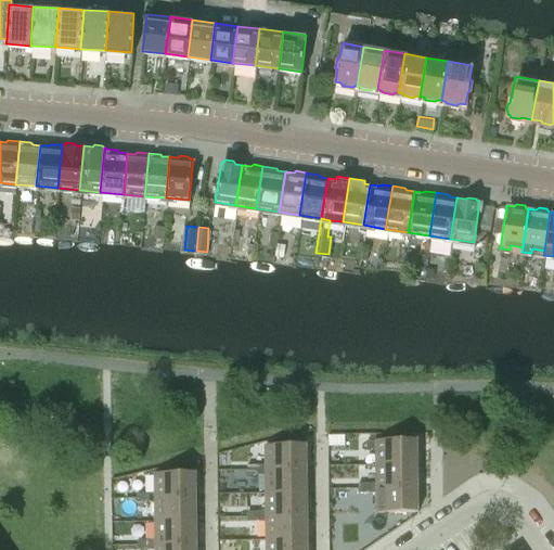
[(267,242),(274,242),(277,228),(269,228),(267,242)]
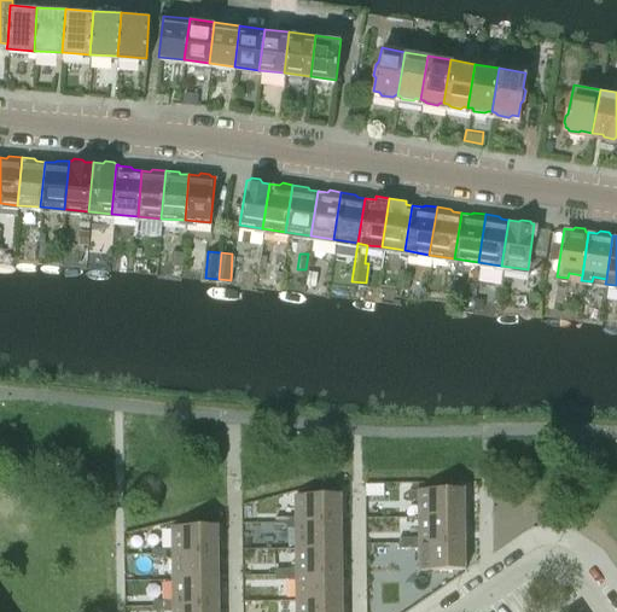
[(418,485),(418,496),(418,512),(464,511),(464,484),(418,485)]
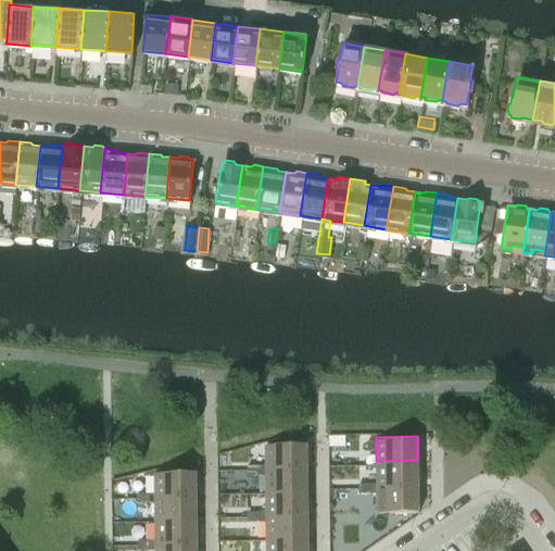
[(366,447),(376,447),(376,437),(366,437),(366,447)]
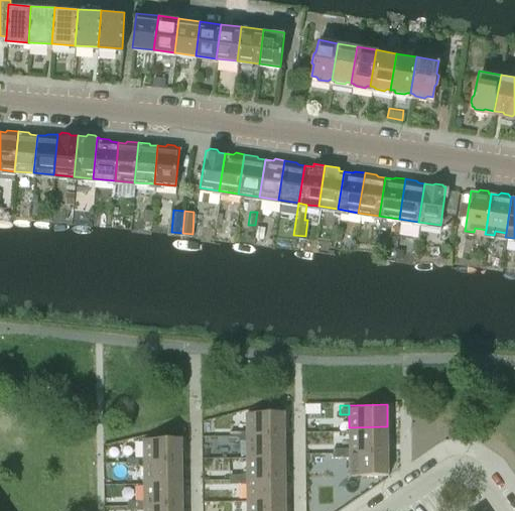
[(245,409),(246,427),(246,431),(284,431),(284,408),(245,409)]
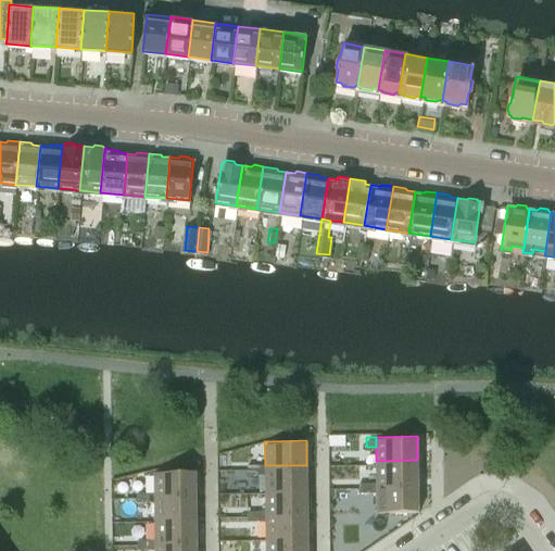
[(376,461),(376,479),(376,485),(417,484),(417,460),(376,461)]
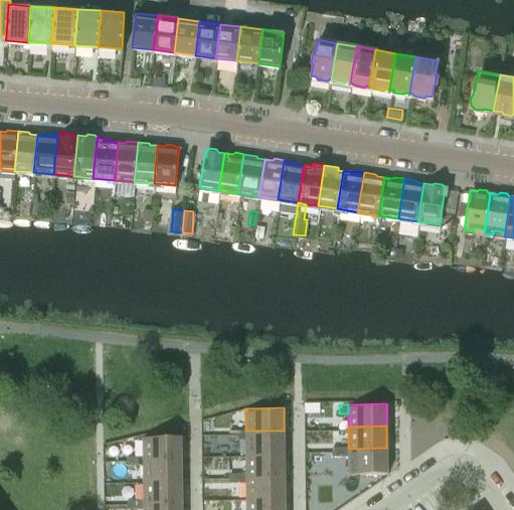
[(228,436),(236,436),(236,427),(228,427),(228,436)]
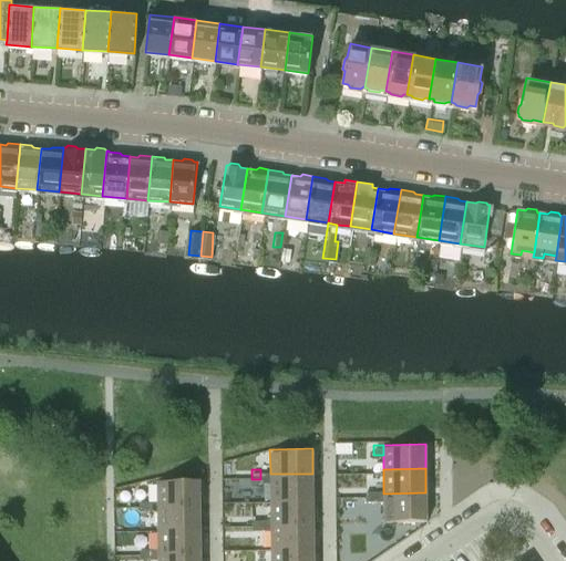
[(270,469),(260,469),(260,479),(270,479),(270,474),(270,469)]
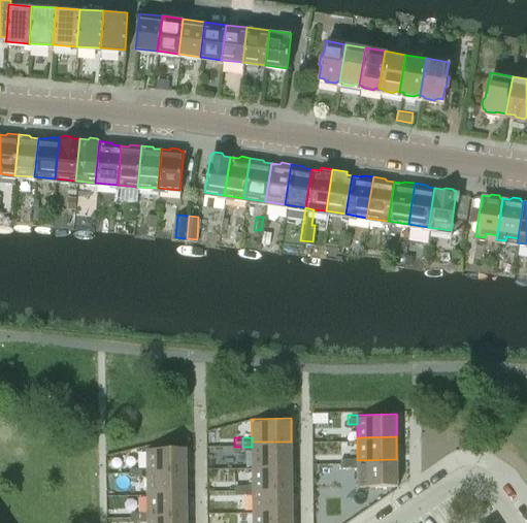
[(252,442),(252,447),(252,464),(291,464),(291,442),(252,442)]
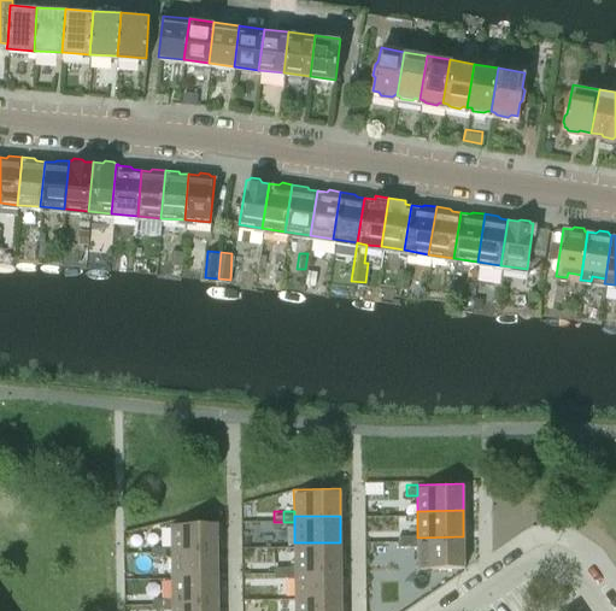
[(171,521),(171,542),(171,548),(217,547),(217,521),(171,521)]
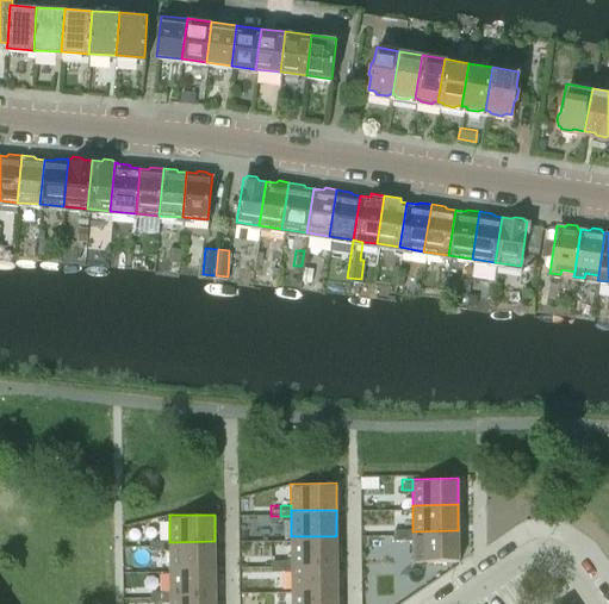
[(392,536),(403,536),(403,525),(392,525),(392,536)]
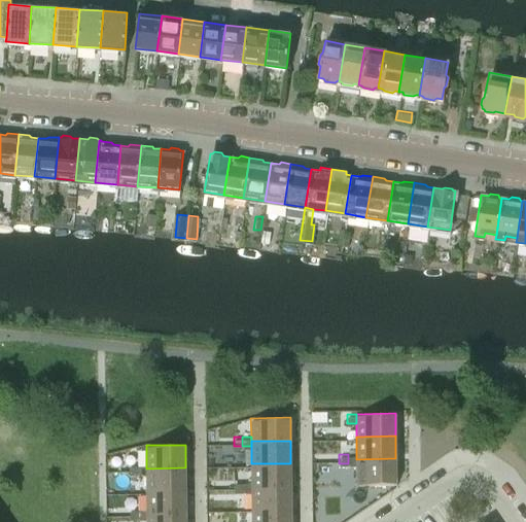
[(356,454),(348,454),(348,463),(356,463),(356,459),(356,454)]
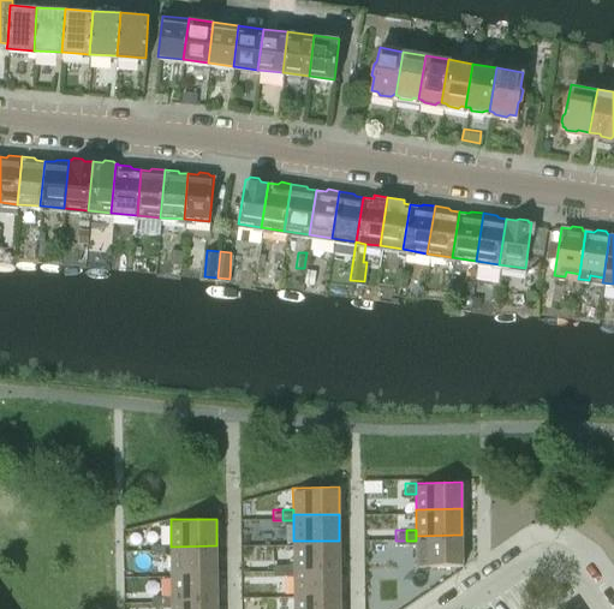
[(416,536),(416,541),(416,562),(463,562),(462,535),(416,536)]
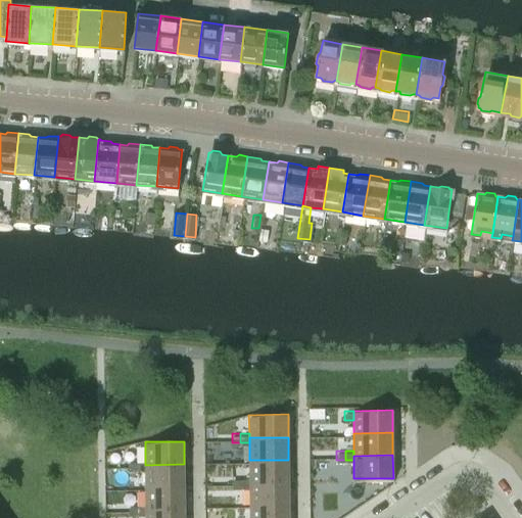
[(128,469),(137,469),(136,460),(128,460),(128,469)]
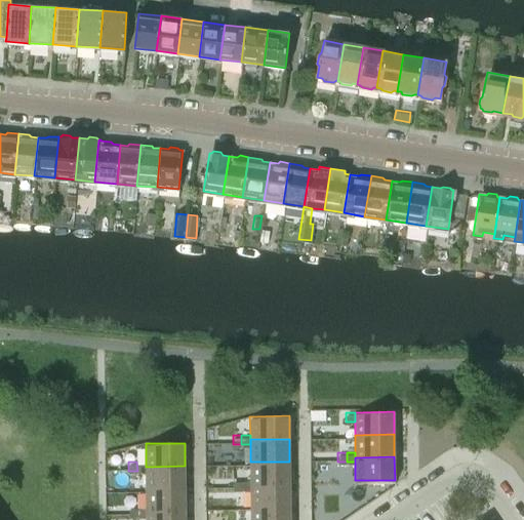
[(146,462),(136,462),(137,471),(146,471),(146,467),(146,462)]
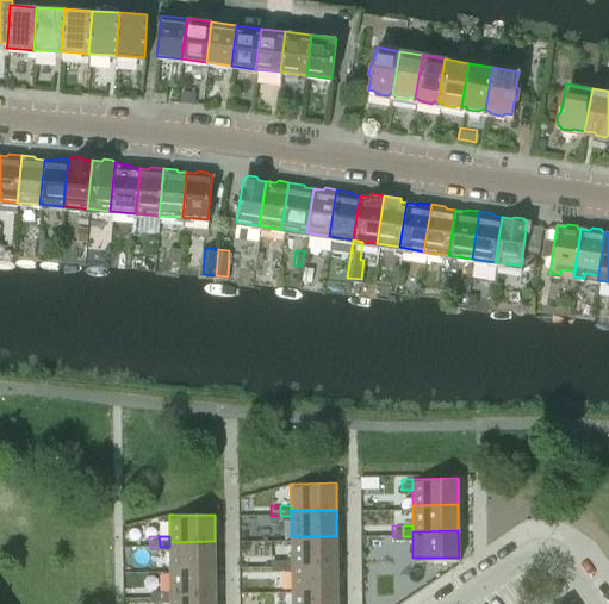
[(291,536),(291,556),(291,562),(337,561),(336,536),(291,536)]
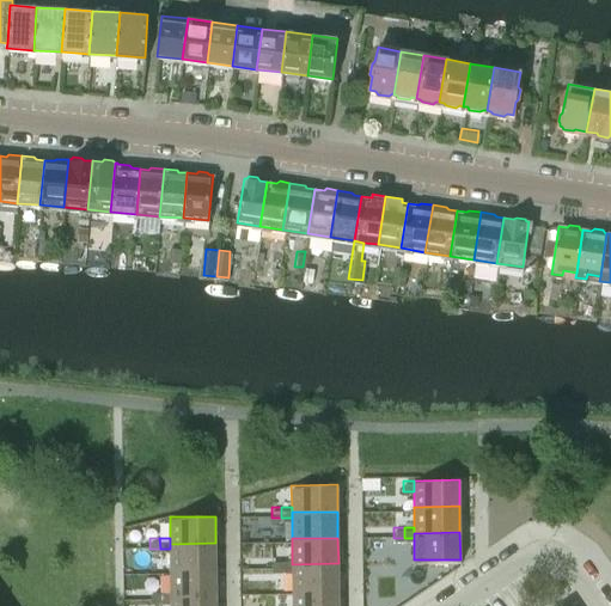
[(170,544),(170,549),(170,569),(215,569),(215,543),(170,544)]
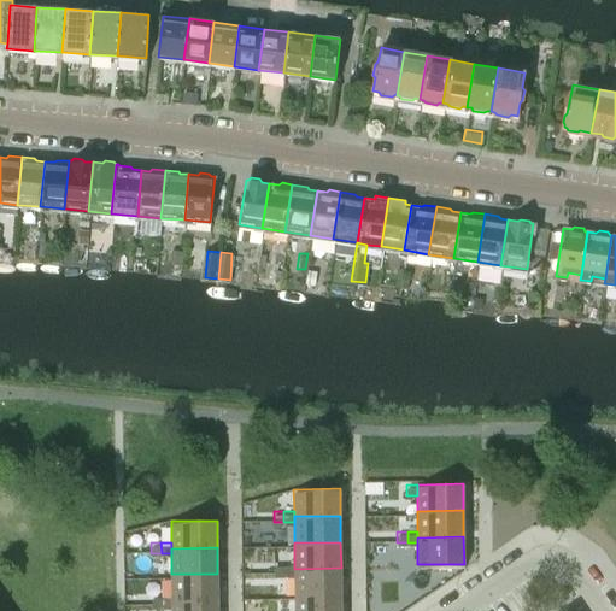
[(274,574),(285,574),(285,563),(274,563),(274,574)]
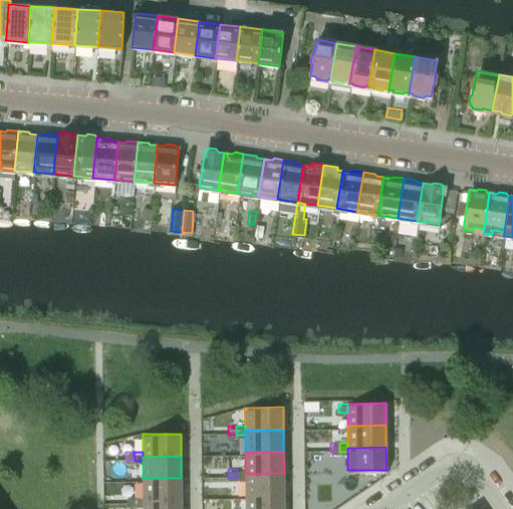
[(245,469),(237,469),(237,478),(245,478),(245,474),(245,469)]
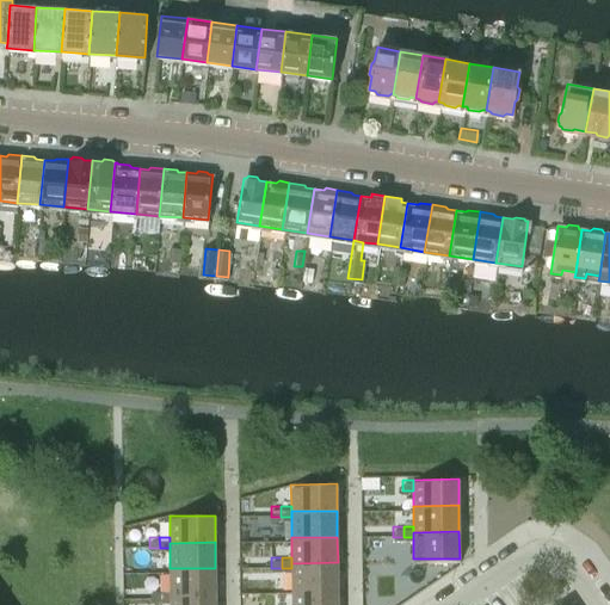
[(291,563),(291,568),(291,588),(338,588),(338,562),(291,563)]
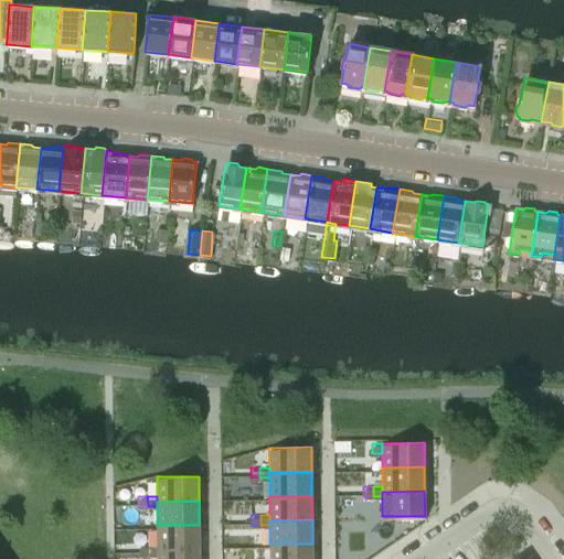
[(157,525),(157,544),(157,549),(200,548),(199,525),(157,525)]
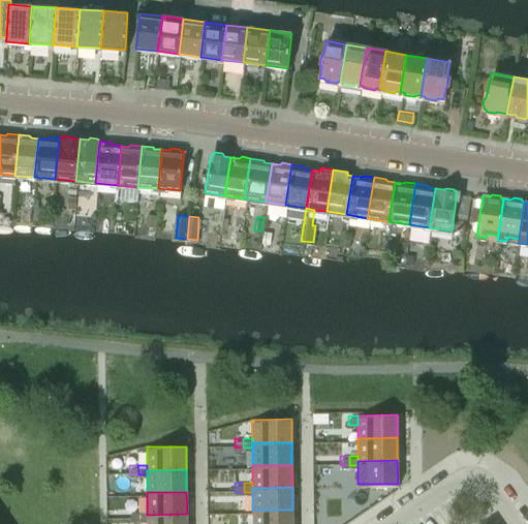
[(147,510),(138,511),(138,519),(147,519),(147,515),(147,510)]
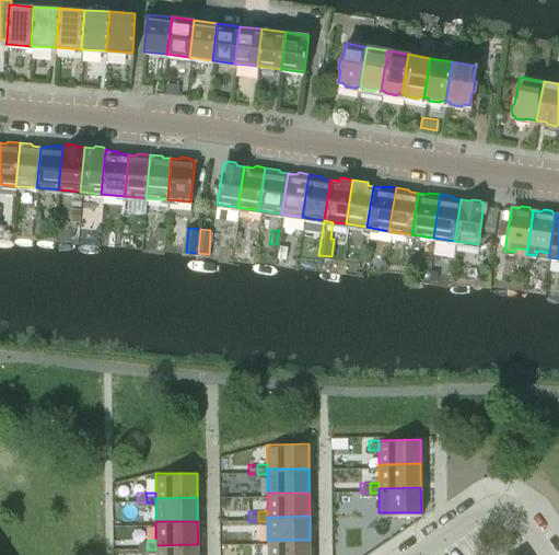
[(267,540),(267,554),(309,554),(310,540),(267,540)]
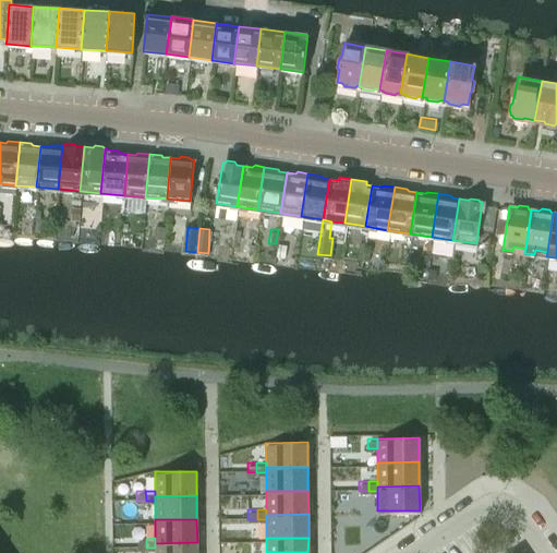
[(137,548),(146,548),(146,539),(136,539),(137,548)]
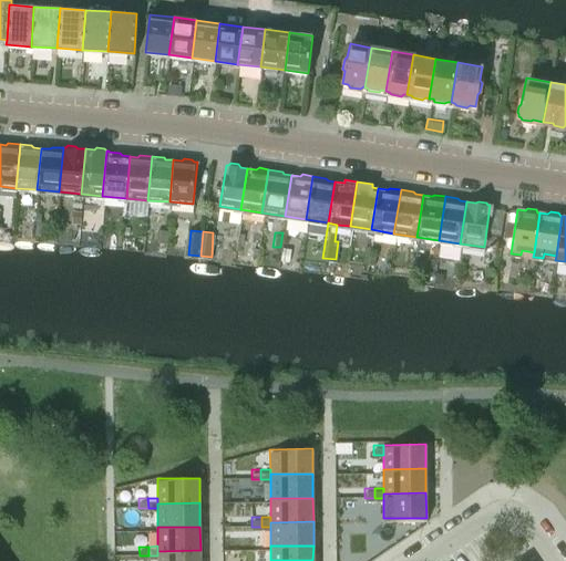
[(157,551),(157,556),(157,560),(199,560),(201,550),(157,551)]
